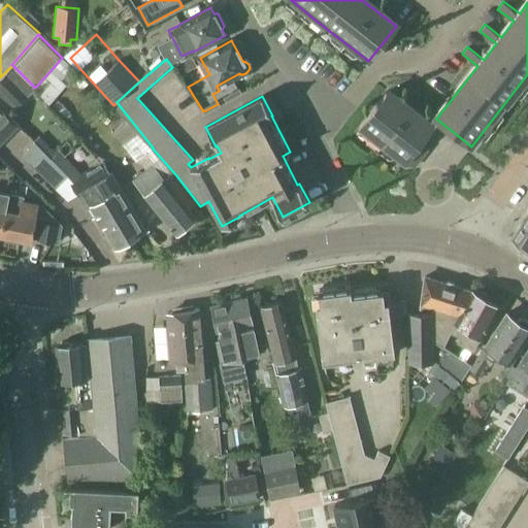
[(387,91),(359,126),(404,162),(406,161),(414,167),(429,149),(421,142),(432,127),(387,91)]
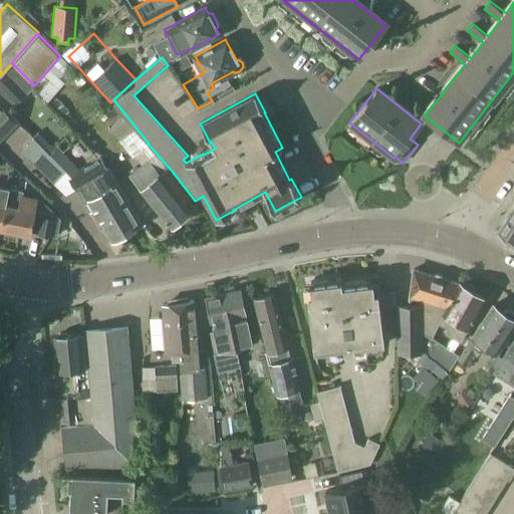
[(0,153),(6,160),(13,166),(15,164),(0,149),(0,140),(2,139),(0,137),(0,108),(1,108),(0,107),(0,153)]
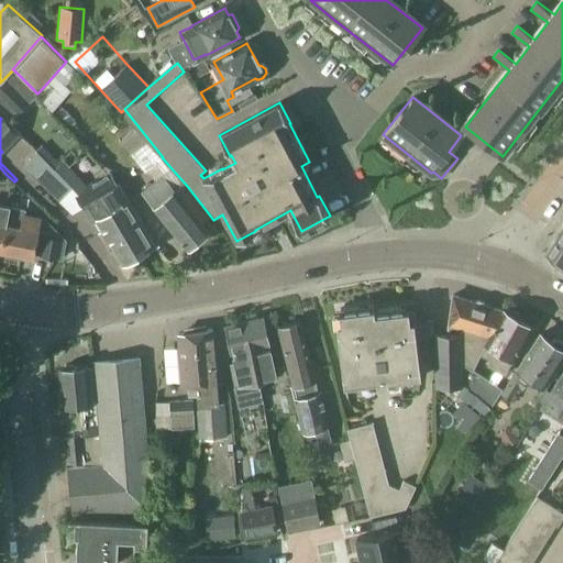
[(187,186),(162,157),(153,147),(138,162),(146,173),(147,170),(155,180),(142,192),(188,247),(208,230),(202,222),(210,216),(187,186)]
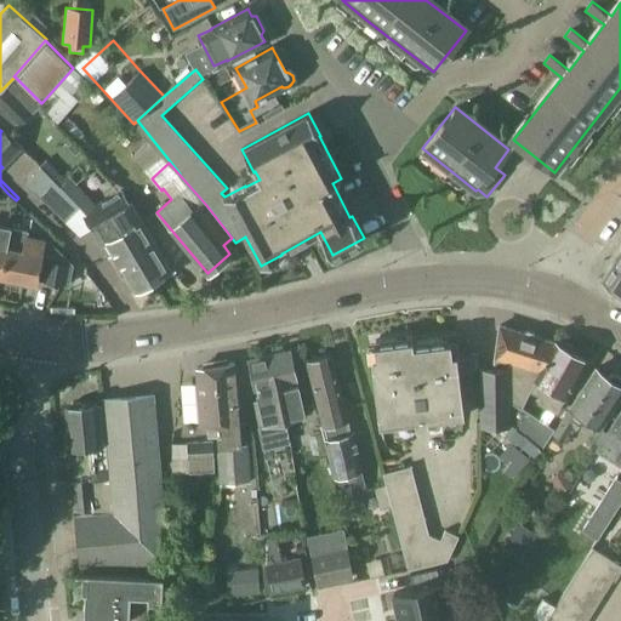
[(69,178),(60,188),(84,212),(80,215),(93,234),(101,246),(104,244),(103,243),(103,241),(135,291),(153,279),(118,223),(103,201),(97,205),(69,178)]
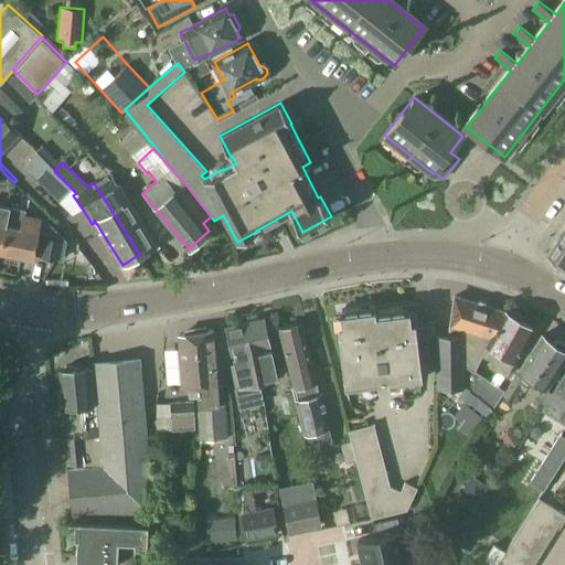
[(108,174),(94,183),(107,203),(139,254),(155,244),(117,184),(116,185),(108,174)]
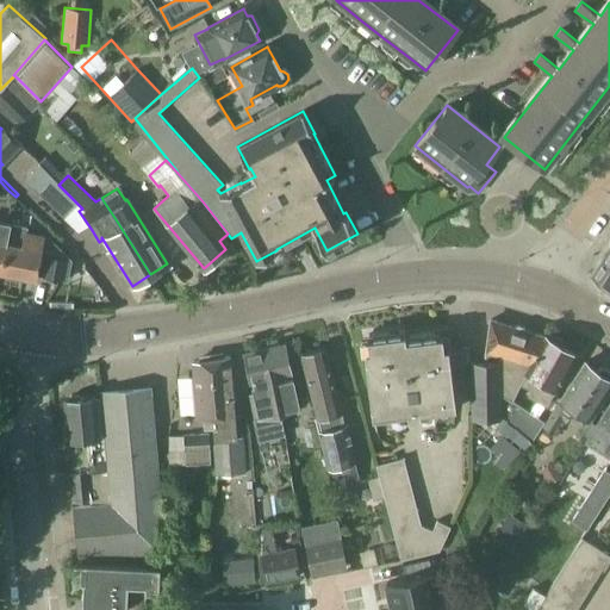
[(10,231),(11,223),(0,221),(0,269),(1,271),(6,241),(7,242),(10,231)]
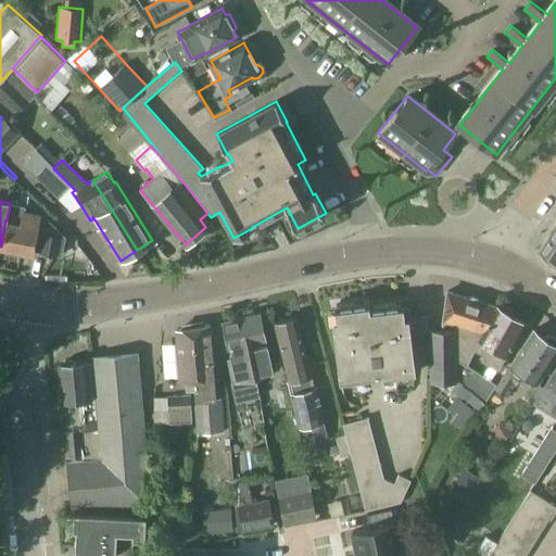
[(39,243),(41,230),(65,235),(45,213),(25,210),(25,204),(10,202),(10,203),(9,211),(7,220),(5,219),(1,247),(33,252),(35,242),(39,243)]
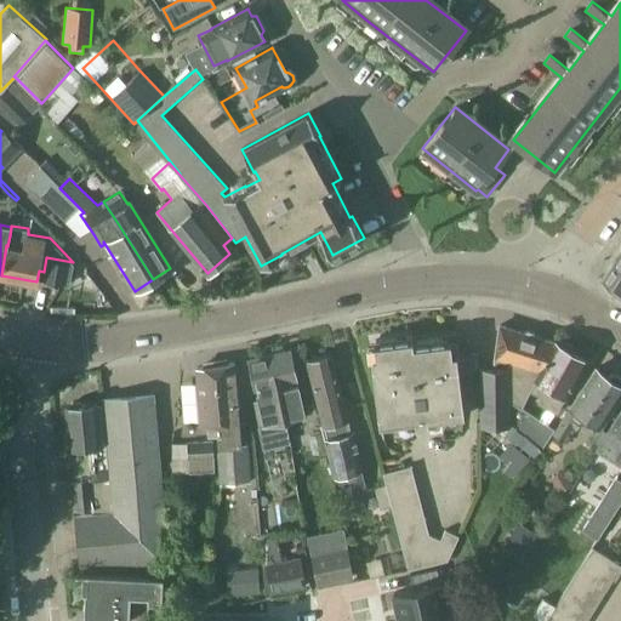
[(620,250),(602,279),(620,292),(620,250)]
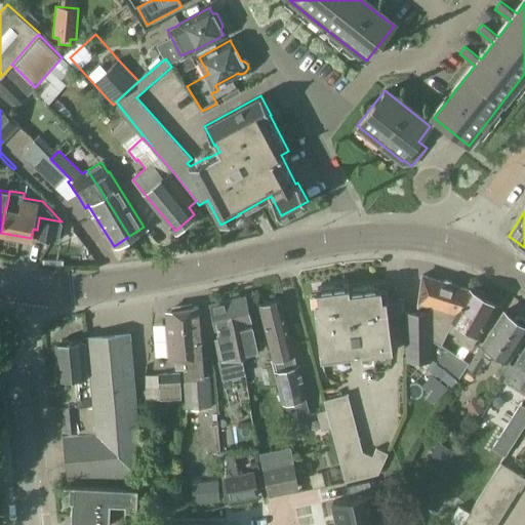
[(58,239),(62,221),(39,217),(37,230),(36,235),(58,239)]
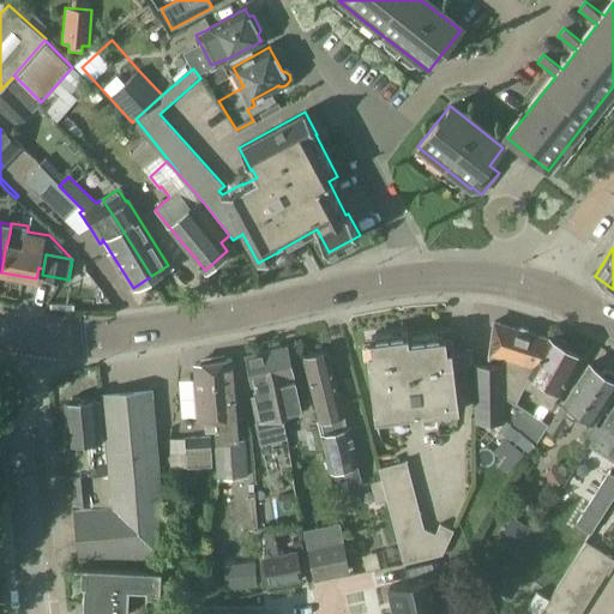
[(505,363),(474,362),(475,421),(504,422),(531,445),(534,446),(548,423),(541,420),(516,403),(516,402),(524,386),(525,385),(535,391),(533,395),(533,396),(551,407),(552,408),(582,356),(567,348),(566,341),(555,335),(549,339),(530,333),(528,327),(522,325),(516,329),(494,321),(491,353),(504,357),(505,363)]
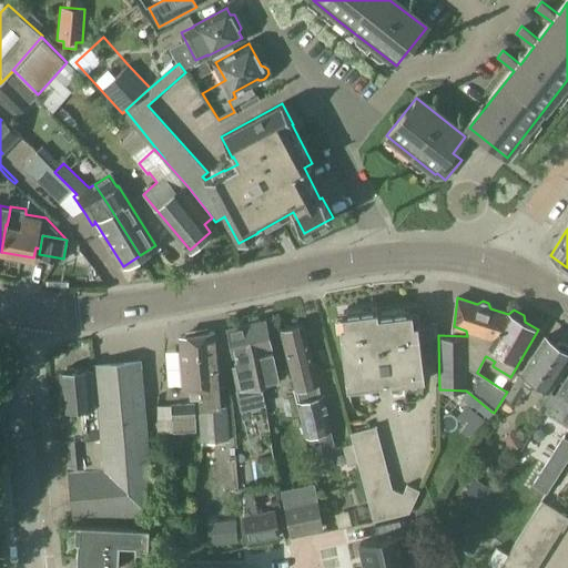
[(401,383),(424,379),(419,340),(438,337),(438,322),(419,324),(417,304),(405,305),(405,308),(376,313),(375,306),(344,310),(345,312),(336,312),(338,327),(340,327),(346,389),(368,386),(374,378),(381,384),(389,383),(394,377),(401,383)]
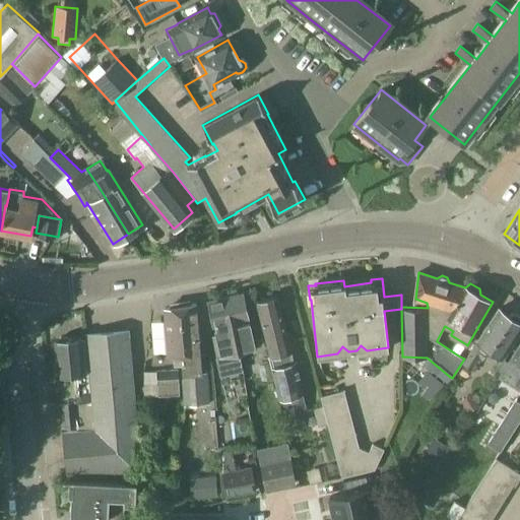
[(226,298),(239,353),(257,349),(244,294),(226,298)]
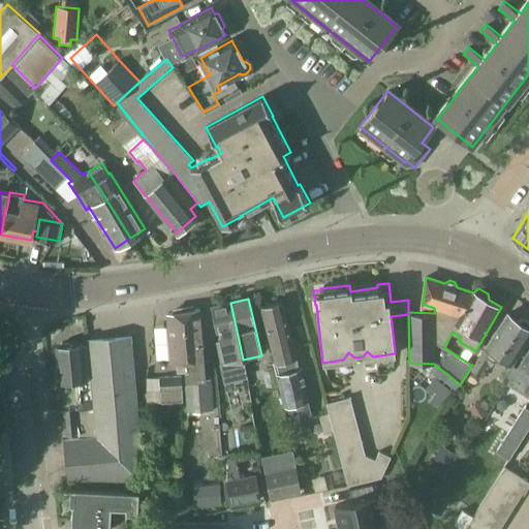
[(310,433),(307,418),(312,417),(308,401),(309,400),(302,367),(300,367),(298,358),(297,358),(281,302),(262,307),(276,360),(273,361),(276,373),(284,406),(283,406),(292,437),(310,433)]
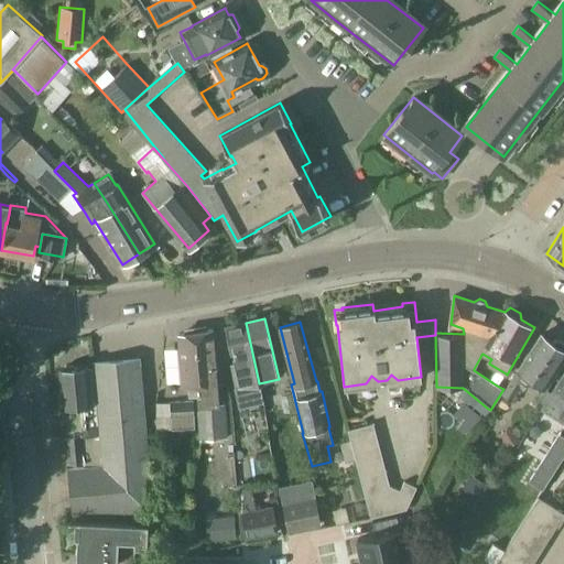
[(246,323),(228,327),(241,387),(235,389),(239,407),(262,401),(259,383),(246,323)]
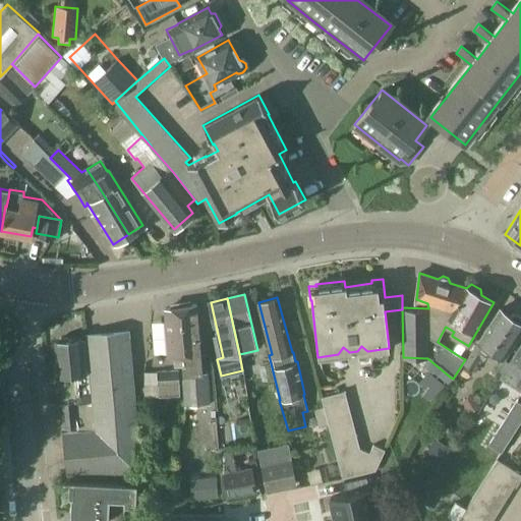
[(181,305),(180,305),(184,354),(184,355),(188,406),(211,404),(208,371),(207,353),(201,353),(197,303),(196,303),(196,299),(181,302),(181,305)]
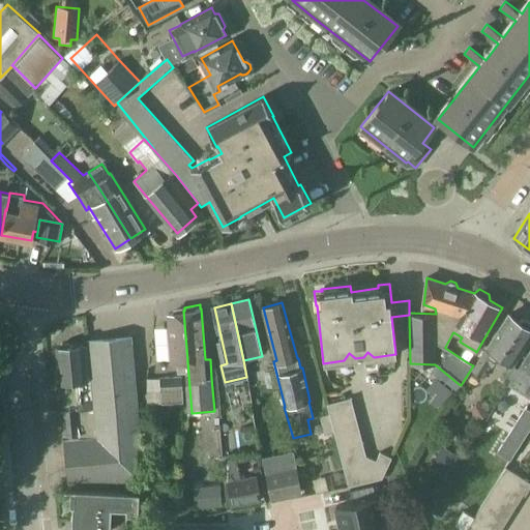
[(187,414),(192,413),(187,361),(187,360),(183,311),(168,313),(172,362),(177,362),(177,373),(184,372),(187,414)]
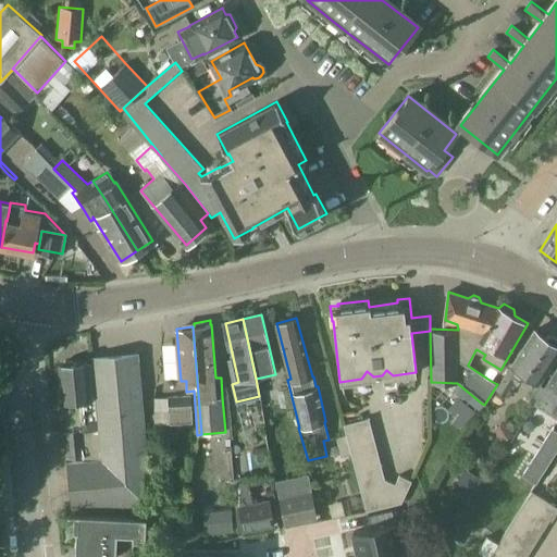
[(533,331),(511,364),(495,388),(508,397),(523,372),(537,382),(556,353),(556,337),(552,334),(543,336),(533,331)]
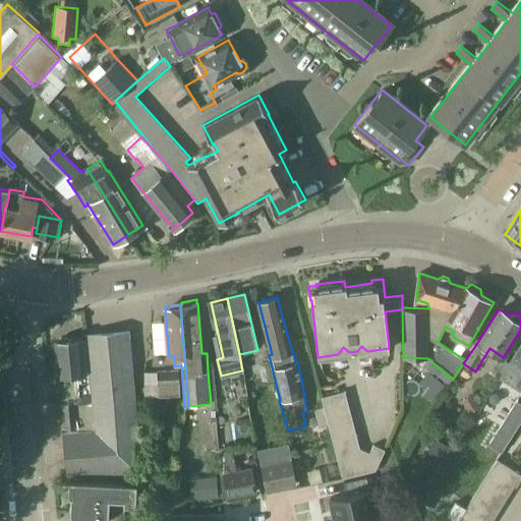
[(128,334),(83,338),(84,341),(87,341),(95,428),(63,431),(67,476),(134,470),(138,442),(128,334)]
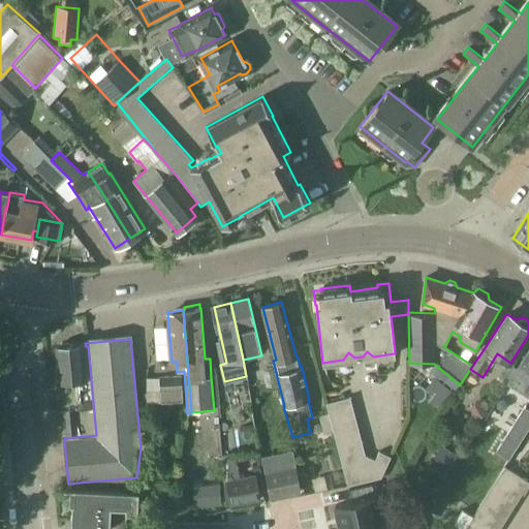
[(63,435),(82,433),(79,408),(78,408),(78,399),(88,398),(87,387),(83,343),(56,346),(60,391),(59,391),(61,409),(60,409),(63,435)]
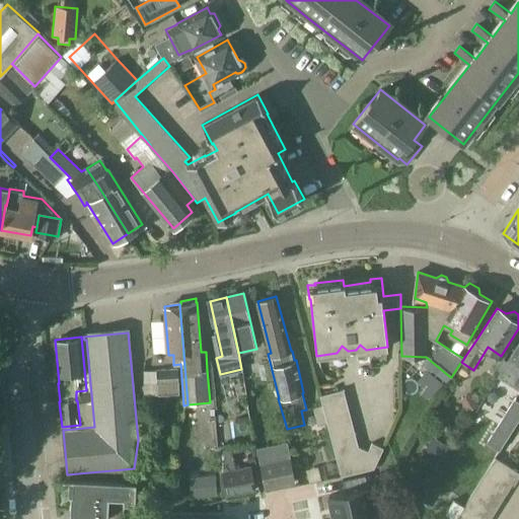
[(518,342),(508,360),(507,359),(497,375),(518,388),(518,342)]
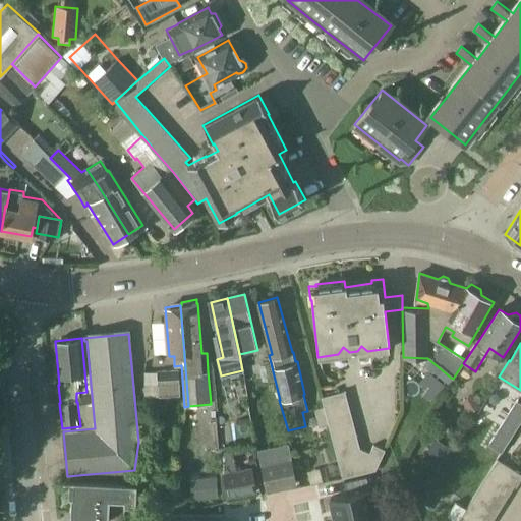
[(179,396),(177,369),(141,370),(143,398),(179,396)]
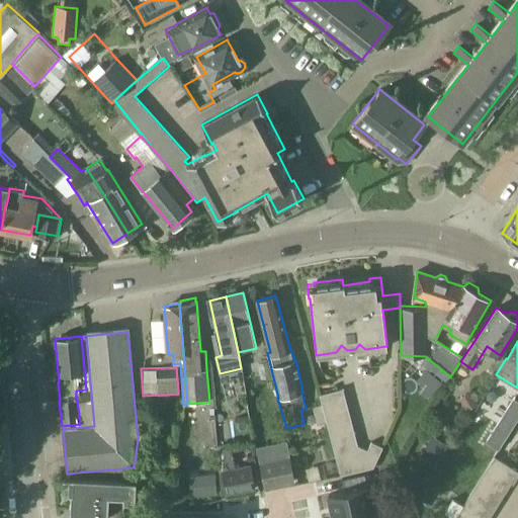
[(341,476),(373,467),(382,446),(371,441),(367,449),(358,445),(343,389),(320,395),(341,476)]
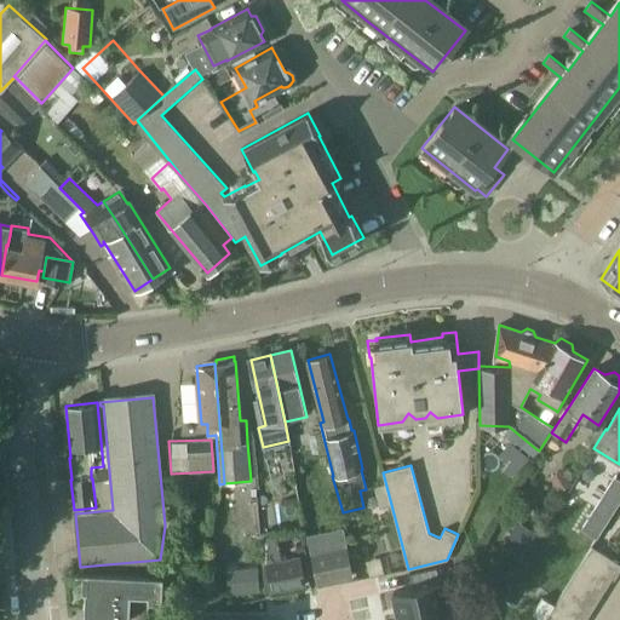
[(619,498),(619,477),(614,474),(581,528),(596,538),(619,498)]
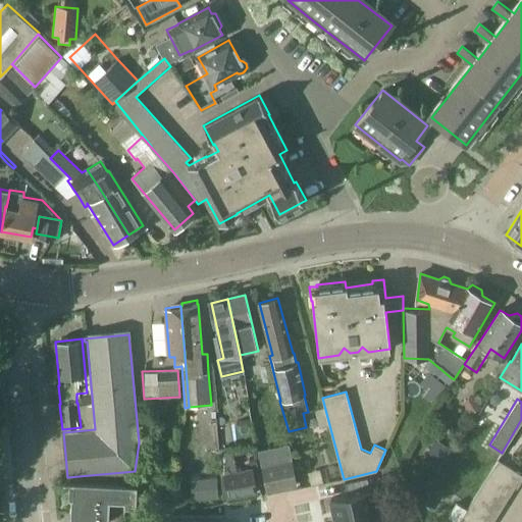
[(194,437),(208,420),(193,408),(178,426),(194,437)]
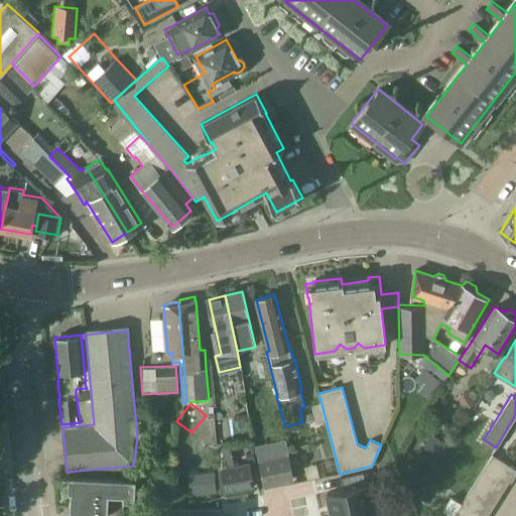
[(263,486),(293,480),(288,455),(258,461),(263,486)]
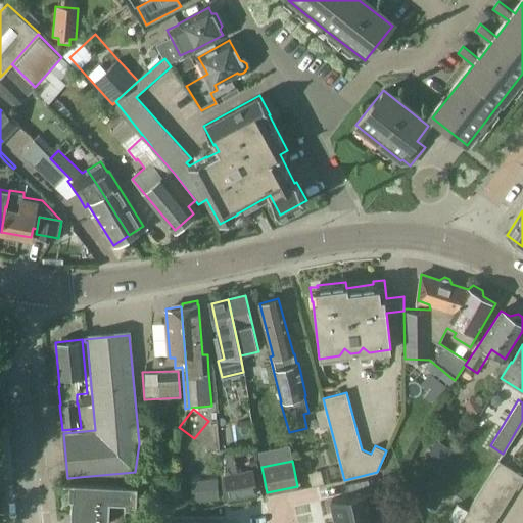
[(493,522),(516,488),(518,489),(522,480),(522,475),(500,461),(468,511),(459,522),(493,522)]
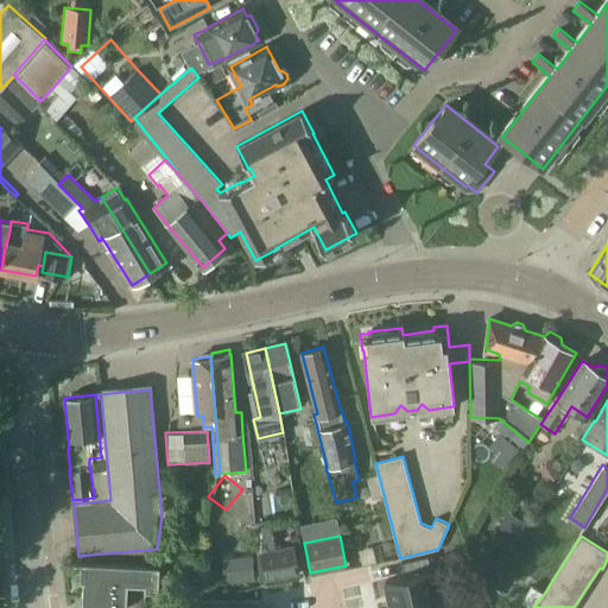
[(292,544),(258,550),(264,581),(298,575),(292,544)]
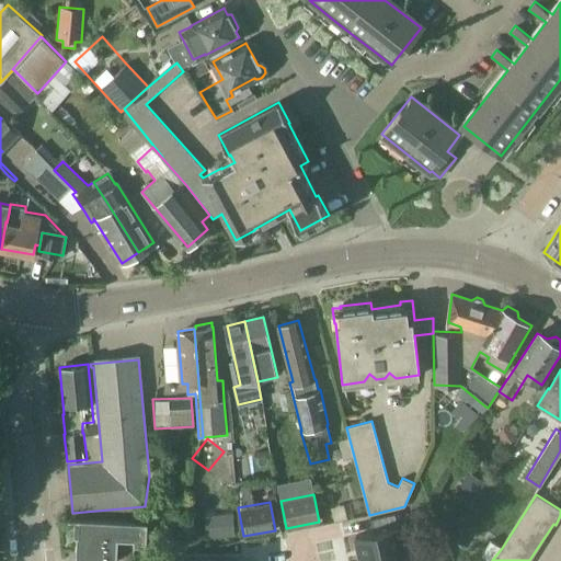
[(374,531),(355,536),(361,560),(403,550),(395,513),(370,518),(374,531)]
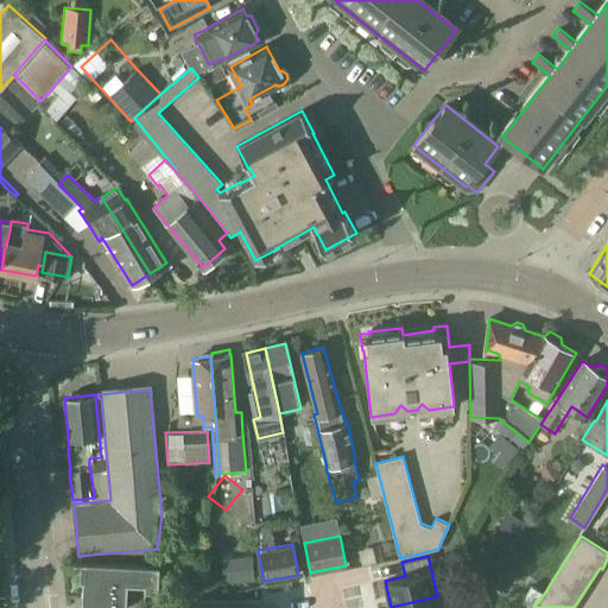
[(159,563),(86,559),(84,577),(82,577),(81,595),(86,607),(141,605),(145,597),(145,582),(158,583),(159,563)]
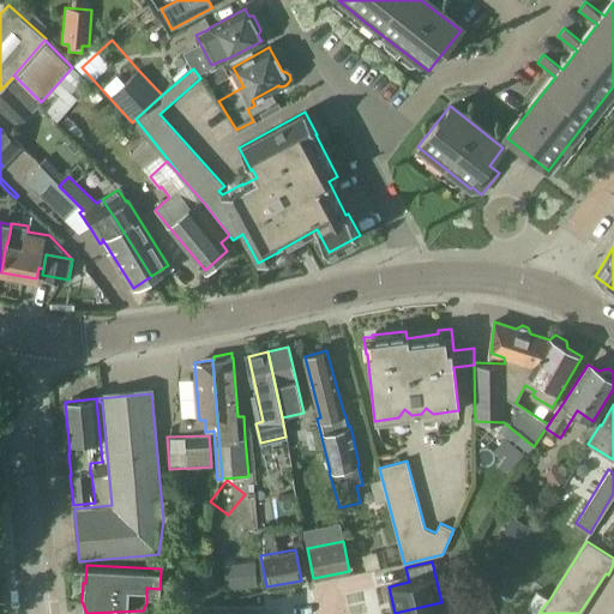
[(521,613),(539,613),(549,600),(536,591),(521,613)]
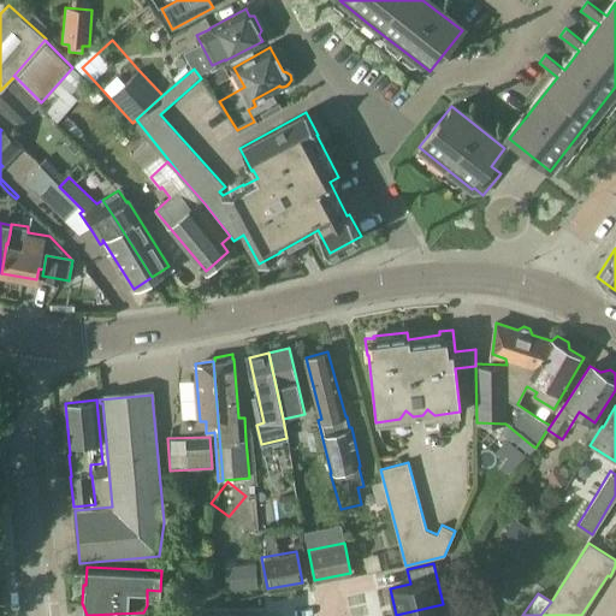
[(445,615),(443,604),(396,615),(445,615)]
